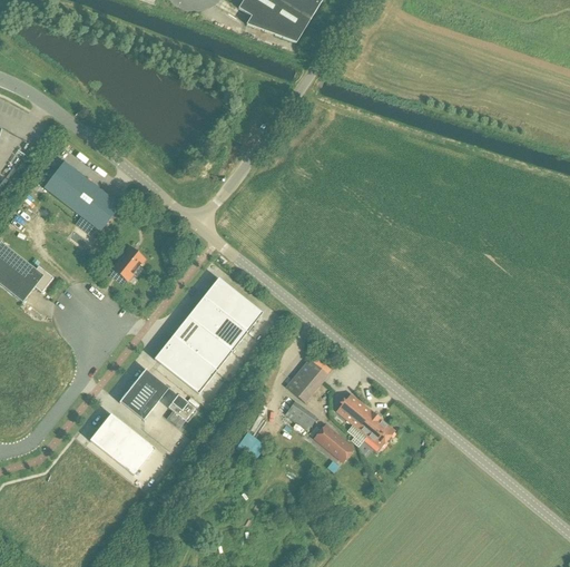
[(242,0),(238,7),(251,16),(246,23),(296,41),(310,19),(321,0),(242,0)]
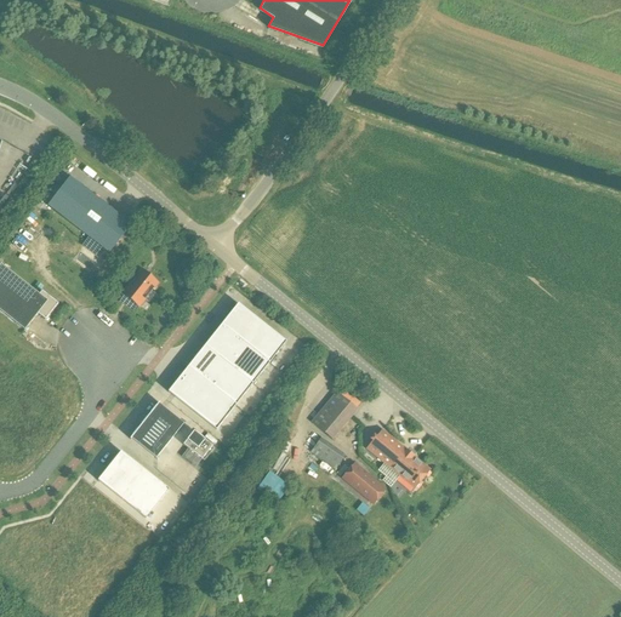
[(109,250),(130,223),(69,176),(47,203),(109,250)]
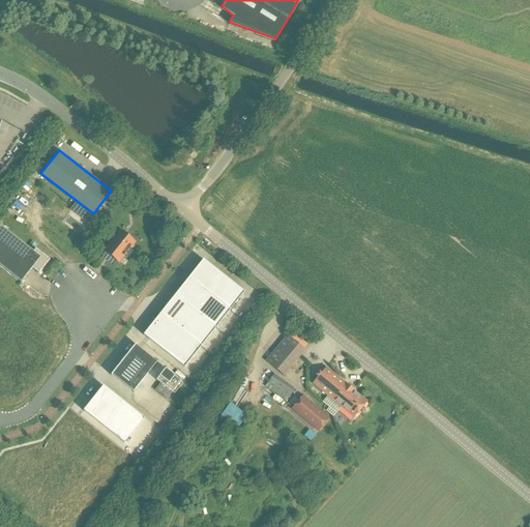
[(0,225),(0,263),(22,280),(32,266),(39,271),(50,258),(36,246),(34,250),(1,224),(0,225)]
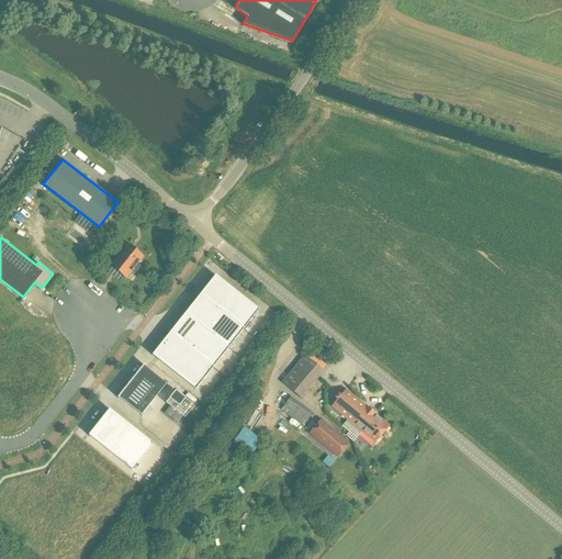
[(96,237),(92,243),(97,246),(101,241),(96,237)]
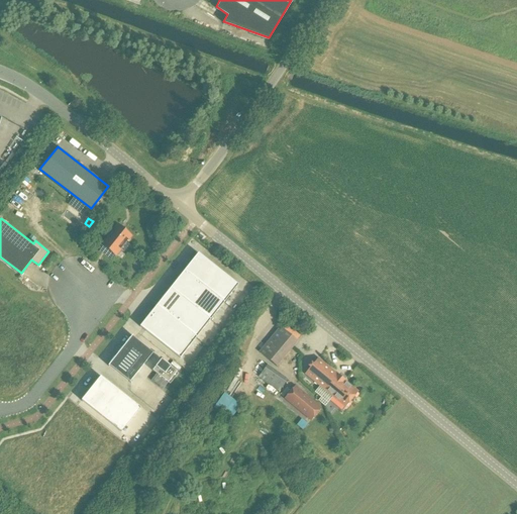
[(118,223),(103,242),(100,246),(111,255),(114,251),(115,252),(120,246),(123,249),(129,242),(125,239),(130,233),(118,223)]
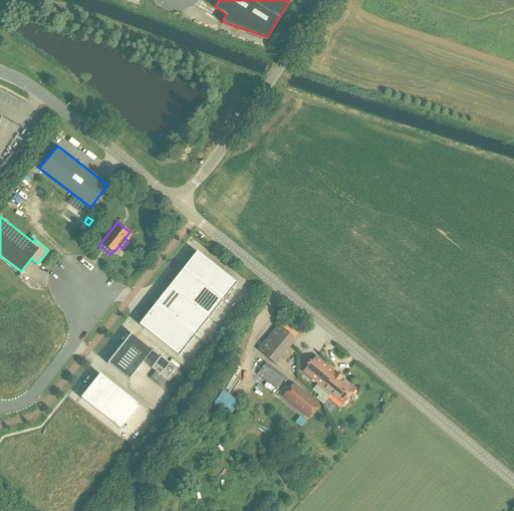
[(36,235),(31,231),(27,237),(31,240),(36,235)]
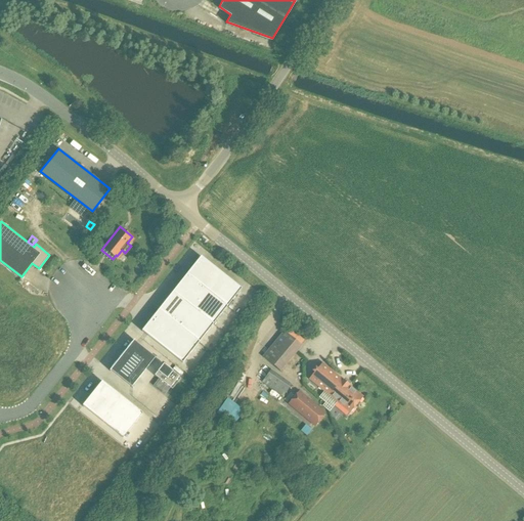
[(186,272),(227,304),(241,287),(201,254),(191,265),(186,272)]
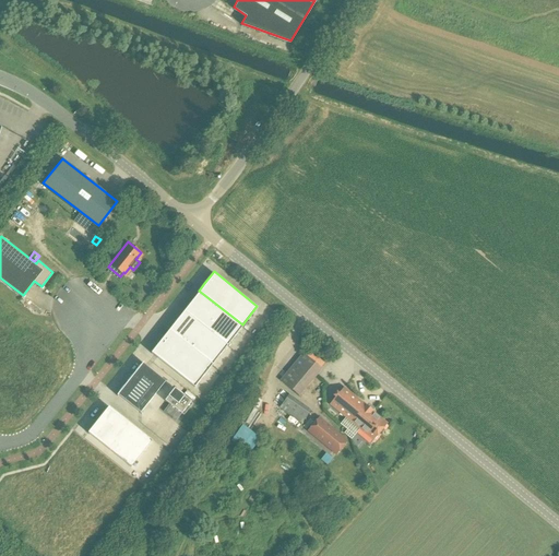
[(227,344),(242,324),(199,291),(193,297),(183,309),(227,344)]
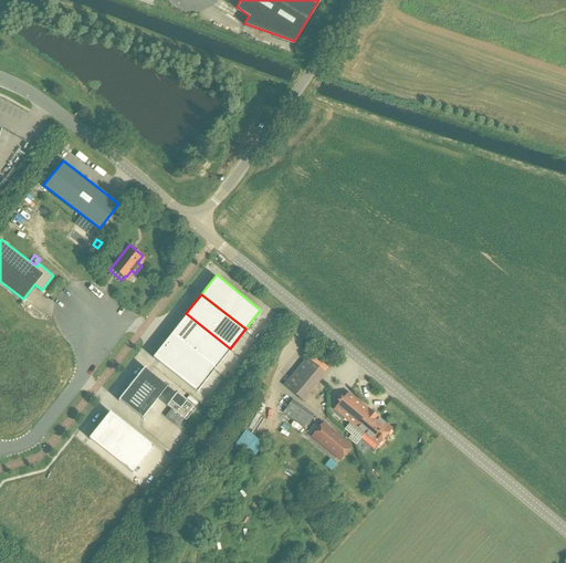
[(215,367),(230,348),(186,313),(177,325),(170,332),(215,367)]
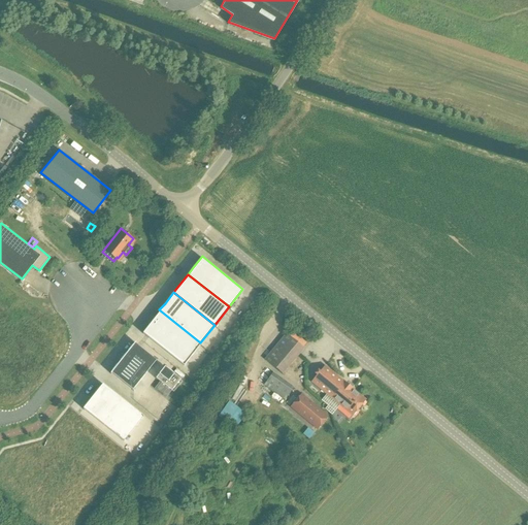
[(184,363),(200,342),(159,309),(154,317),(142,331),(184,363)]
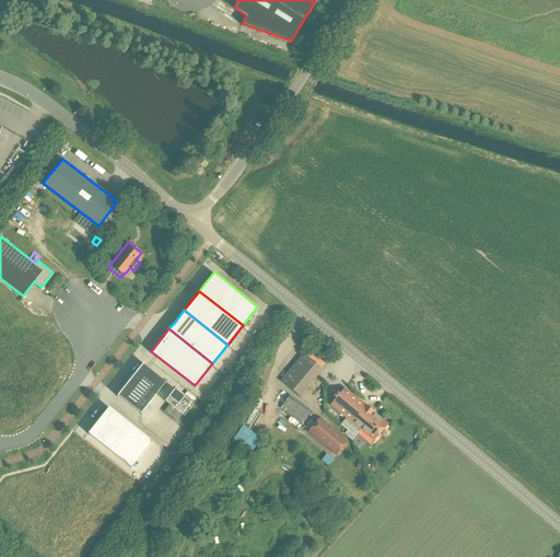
[(298,357),(280,378),(300,395),(317,373),(323,367),(322,366),(327,359),(313,347),(307,355),(303,351),(298,357)]
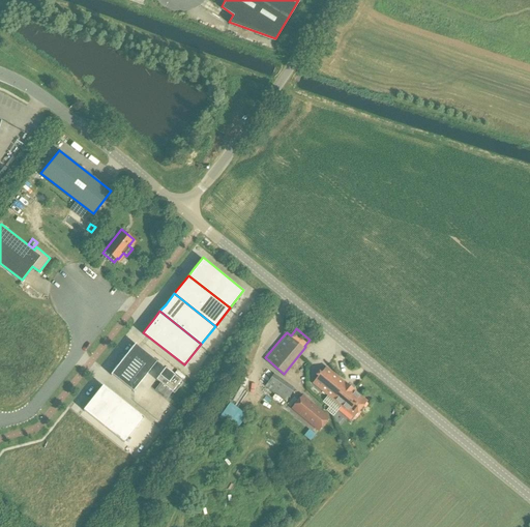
[(112,372),(134,388),(157,359),(136,342),(112,372)]
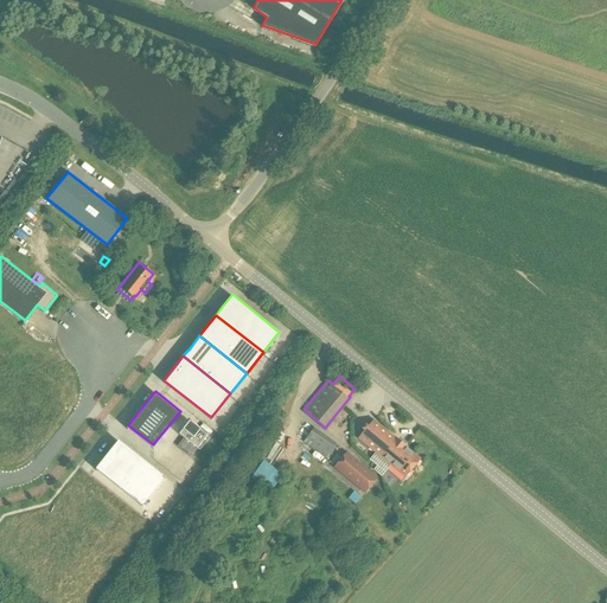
[(358,436),(382,456),(388,462),(404,476),(421,456),(374,417),(358,436)]
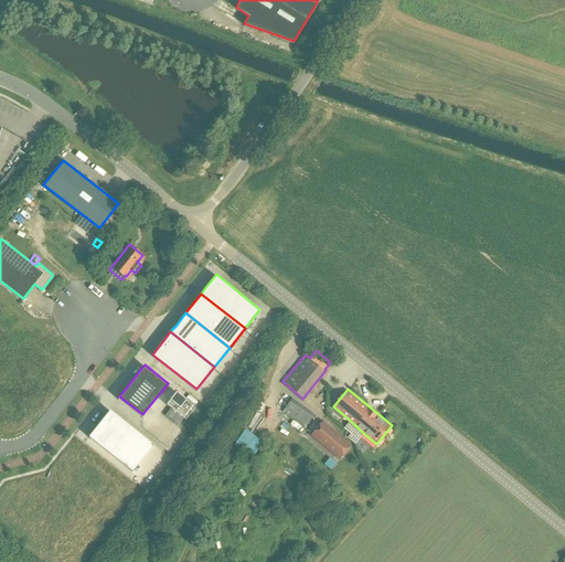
[(193,403),(176,391),(167,403),(183,416),(184,415),(187,417),(194,405),(192,404),(193,403)]
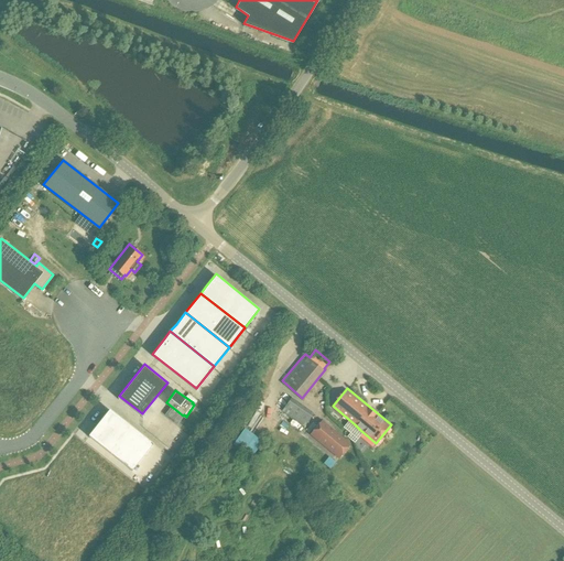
[(314,411),(292,395),(282,409),(304,424),(314,411)]
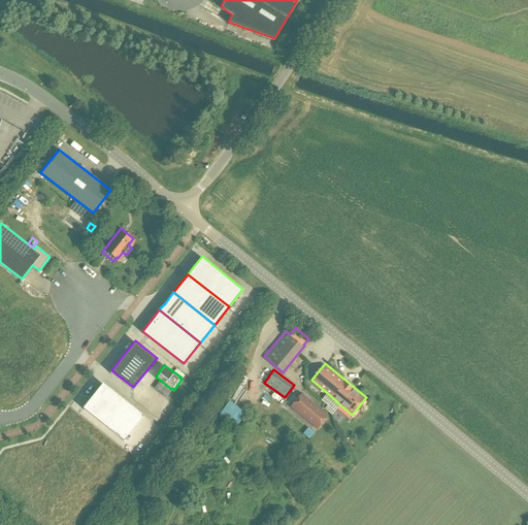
[(88,401),(83,406),(124,438),(143,415),(102,382),(96,390),(96,389),(87,400),(88,401)]
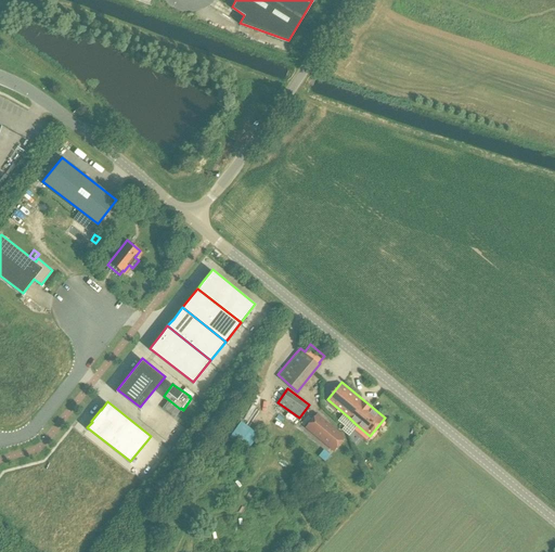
[(345,435),(339,429),(317,411),(307,424),(334,447),(345,435)]
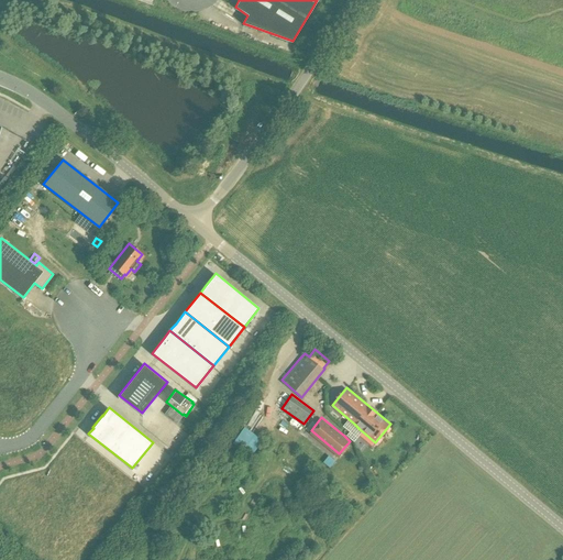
[(91,453),(77,473),(85,480),(100,460),(91,453)]
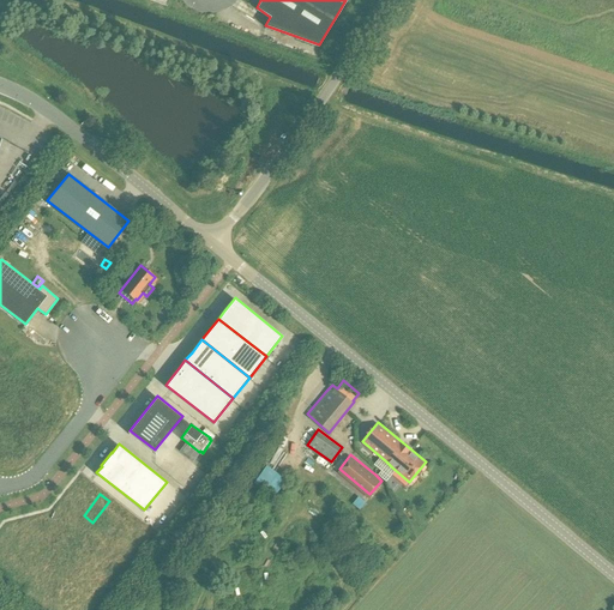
[(119,508),(102,530),(112,537),(127,515),(119,508)]
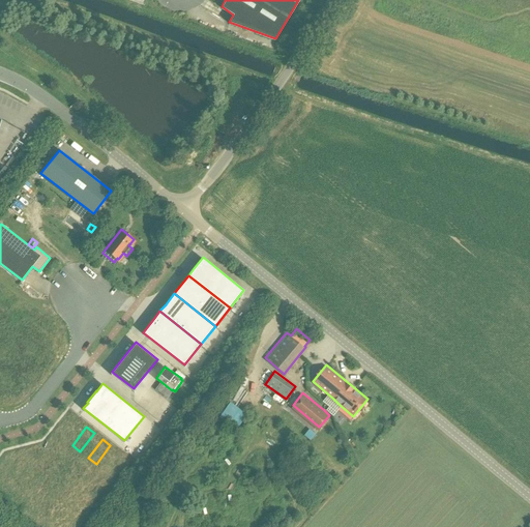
[(110,445),(96,464),(105,470),(118,451),(110,445)]
